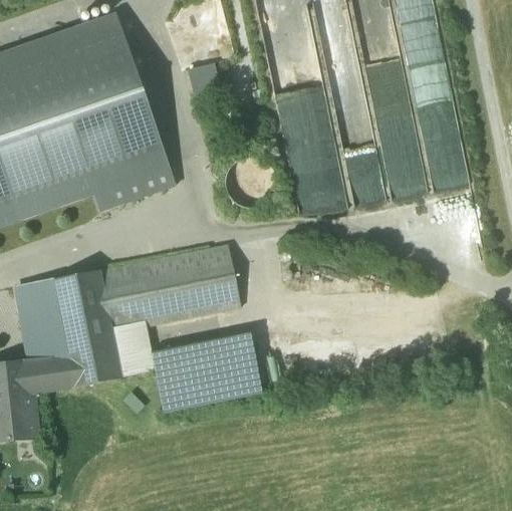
[(309,12),(264,20),(276,86),(292,83),(289,63),(298,61),(292,30),(311,27),(309,12)]
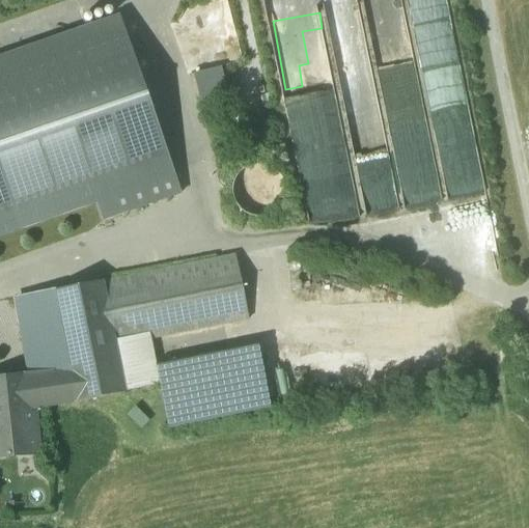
[(0,231),(98,198),(175,172),(121,18),(0,59),(0,231)]
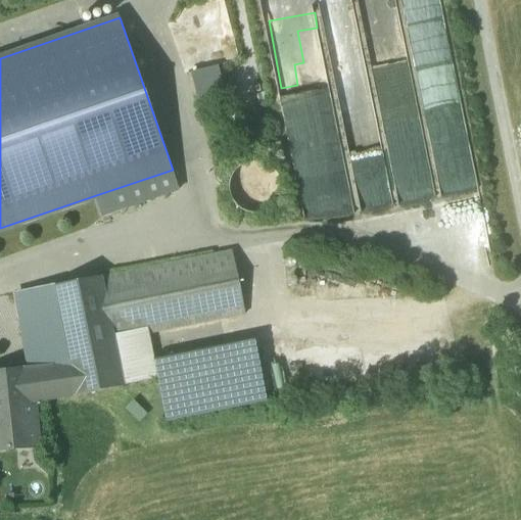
[(220,64),(192,72),(199,99),(227,92),(220,64)]
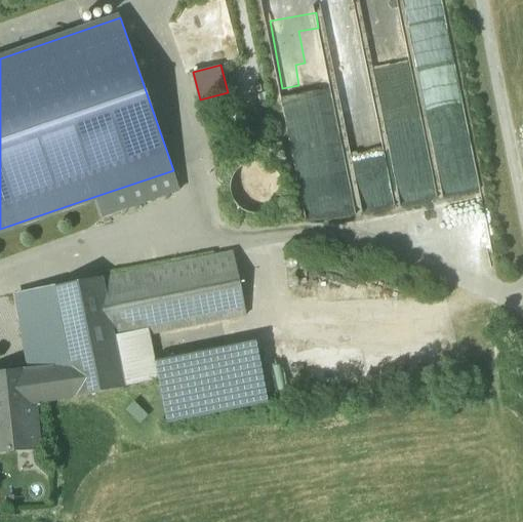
[(248,121),(233,90),(223,95),(237,126),(248,121)]
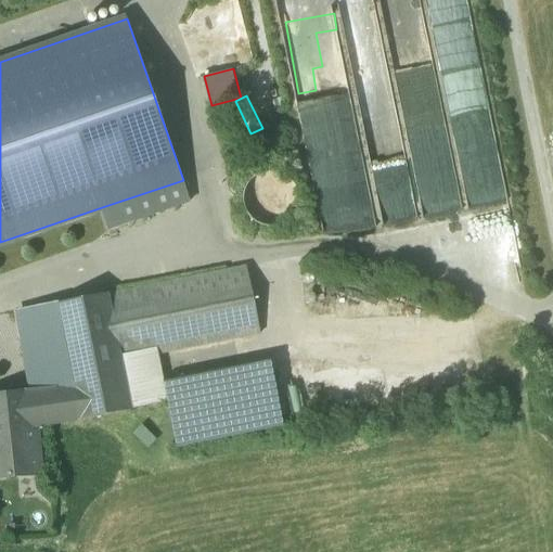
[(280,170),(266,169),(253,176),(244,189),(244,203),(251,216),(264,225),(278,225),(291,218),(299,205),(299,191),(293,178),(280,170)]
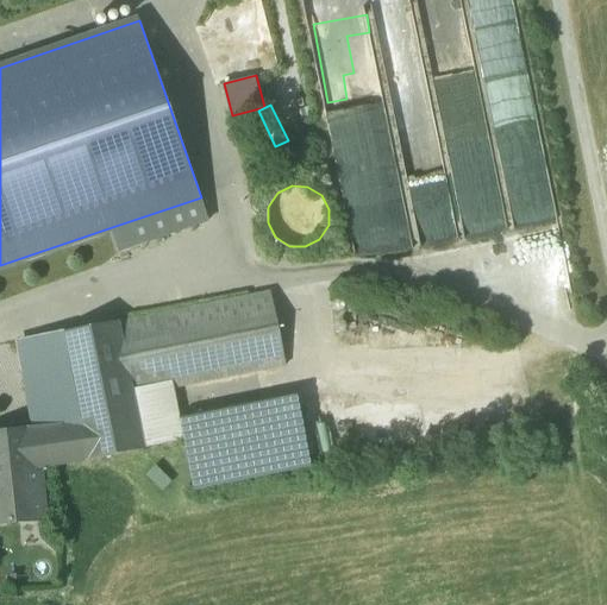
[(201,197),(112,227),(120,251),(208,220),(201,197)]
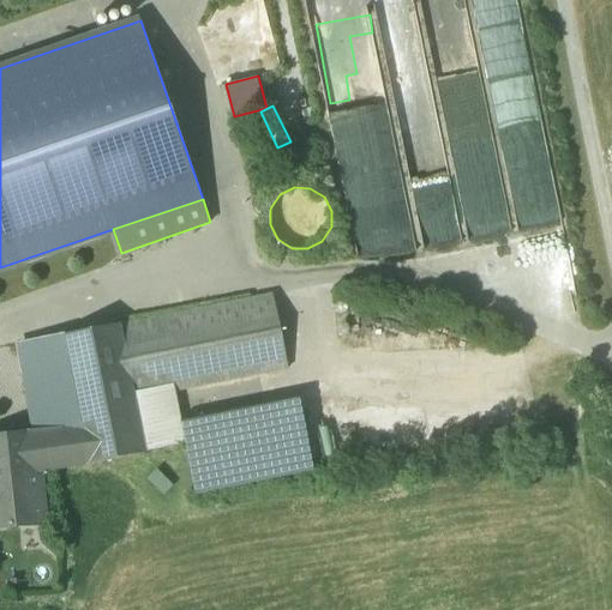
[(121,325),(137,398),(177,390),(289,367),(275,293),(192,309),(121,325)]
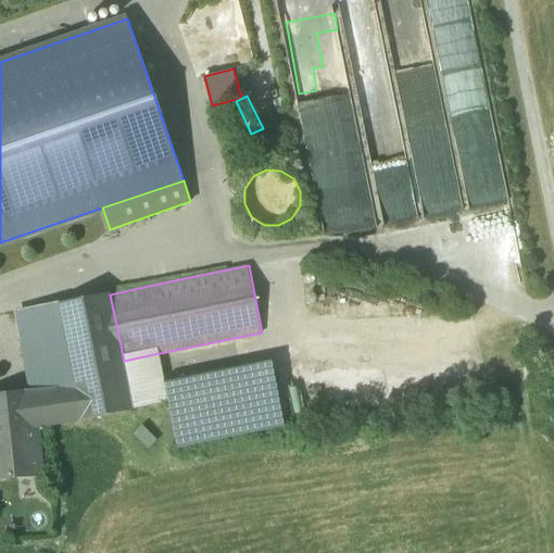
[(131,269),(133,285),(155,281),(153,266),(131,269)]
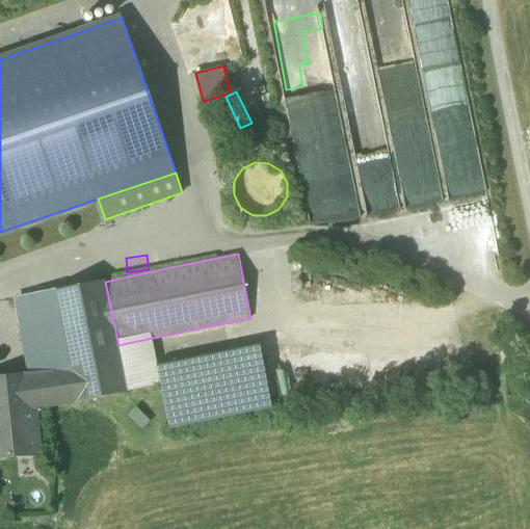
[(55,290),(55,291),(72,370),(78,401),(127,392),(118,345),(105,282),(105,281),(55,290)]
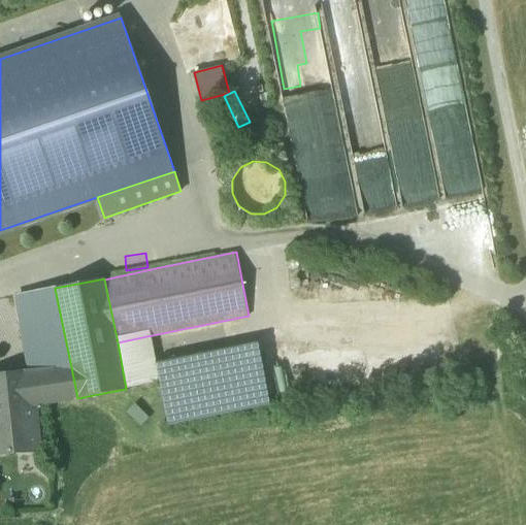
[(18,296),(32,370),(71,367),(55,289),(18,296)]
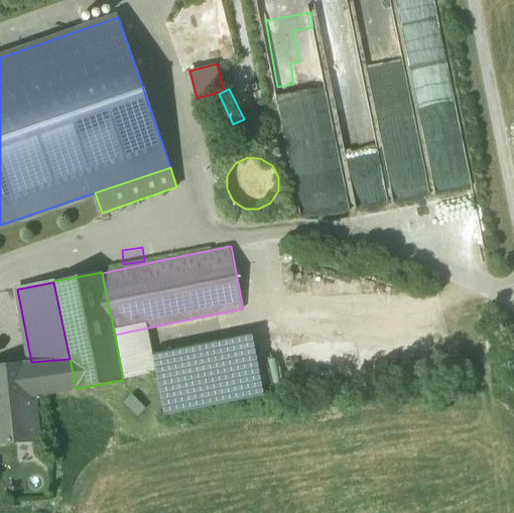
[(238,326),(235,310),(219,313),(222,329),(238,326)]
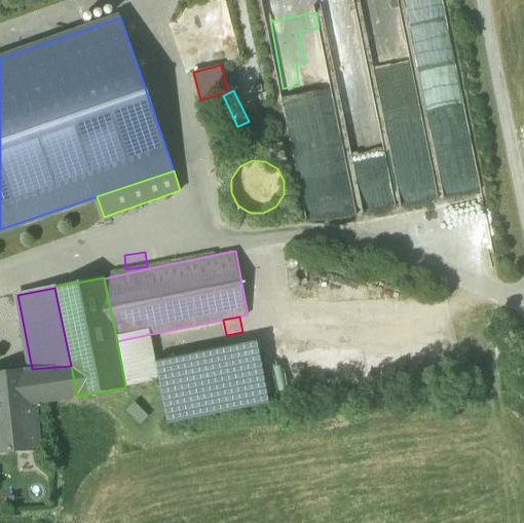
[(156,360),(151,334),(117,341),(125,387),(159,379),(167,420),(269,400),(261,359),(257,339),(156,360)]
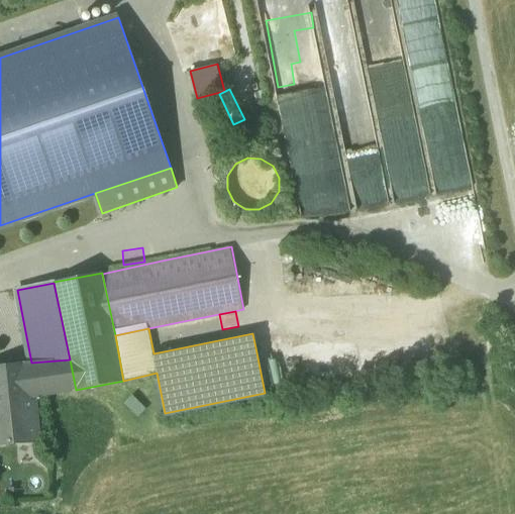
[(76,390),(70,360),(31,363),(0,366),(0,409),(0,410),(36,409),(34,397),(76,390)]
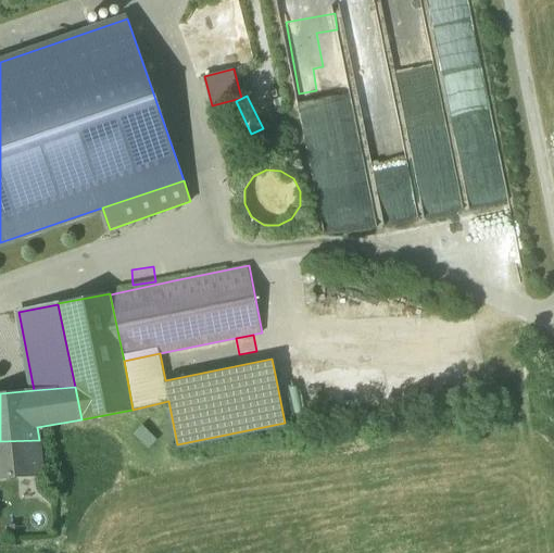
[(159,439),(143,424),(134,434),(150,449),(159,439)]
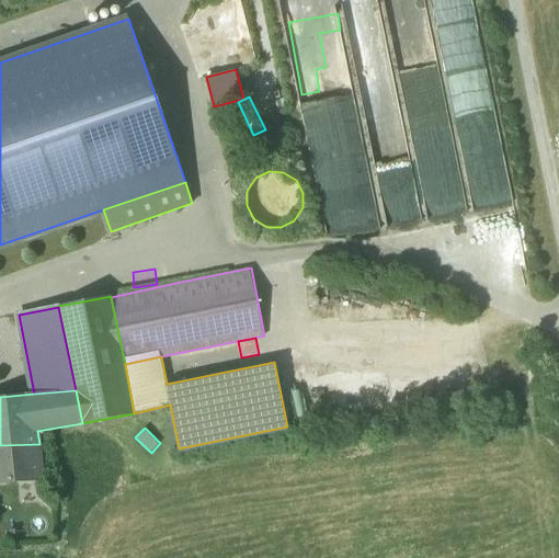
[(0,482),(43,478),(40,444),(0,445),(0,444),(0,482)]
